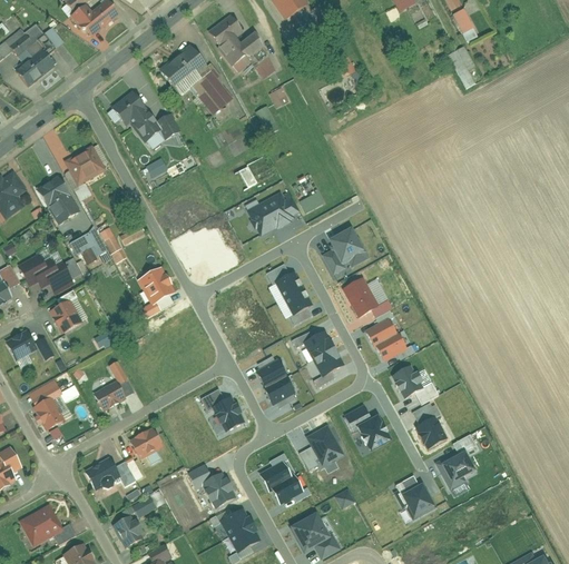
[(65,0),(71,10),(87,0),(65,0)]
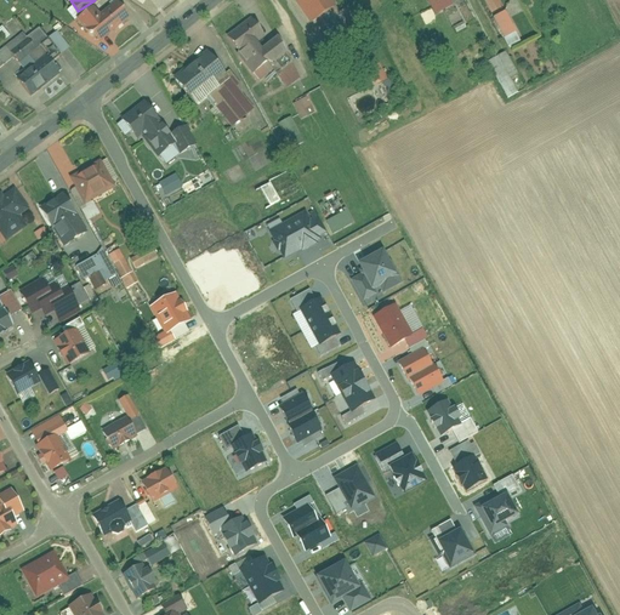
[(118,0),(94,18),(85,9),(73,18),(91,41),(128,13),(118,0)]
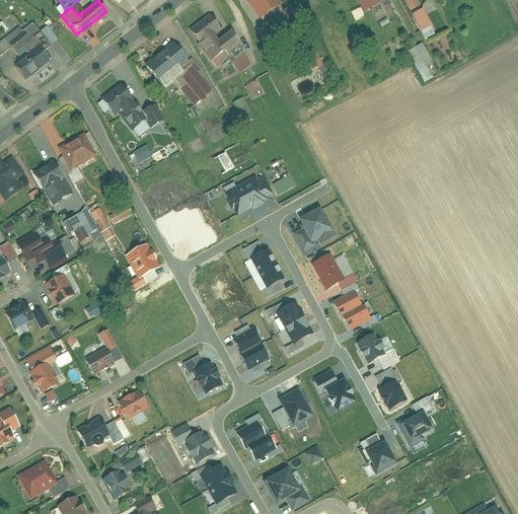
[(254,0),(265,15),(283,3),(281,0),(254,0)]
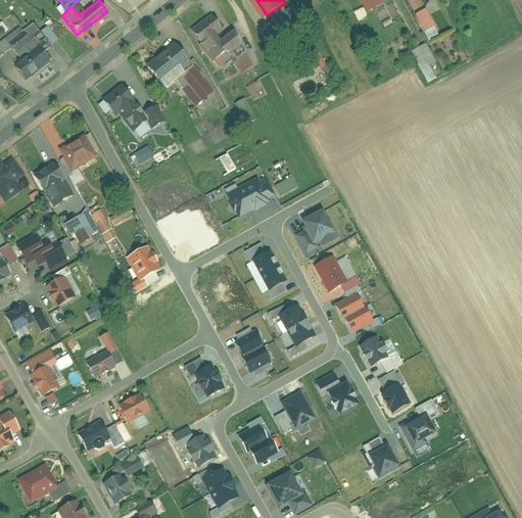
[(408,0),(412,9),(423,4),(421,0),(408,0)]
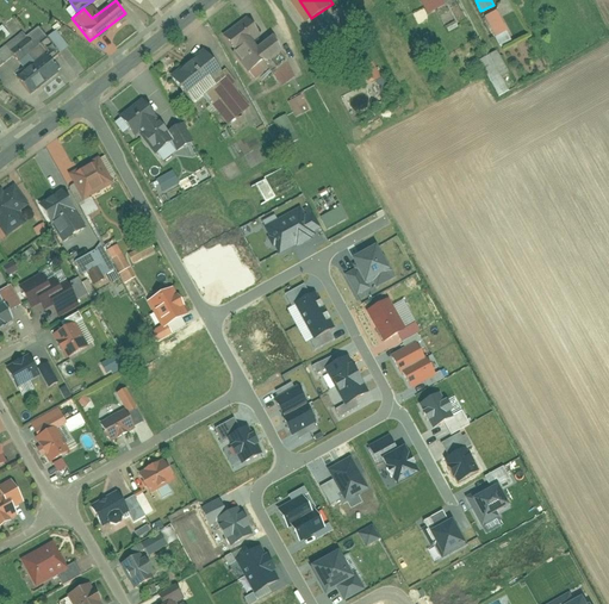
[(495,7),(483,13),(497,42),(509,36),(495,7)]
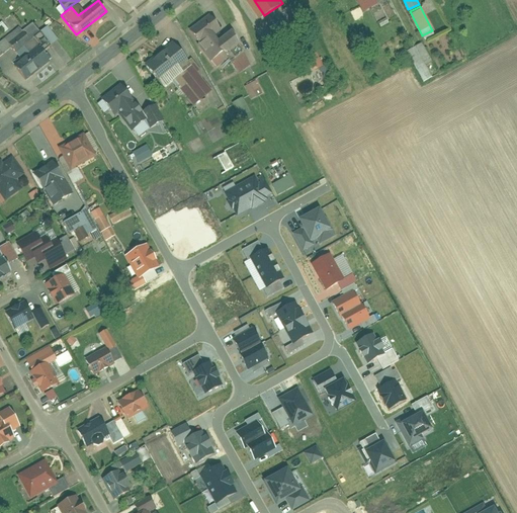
[(213,12),(191,27),(209,56),(224,47),(229,55),(243,46),(231,27),(219,35),(214,28),(221,24),(213,12)]
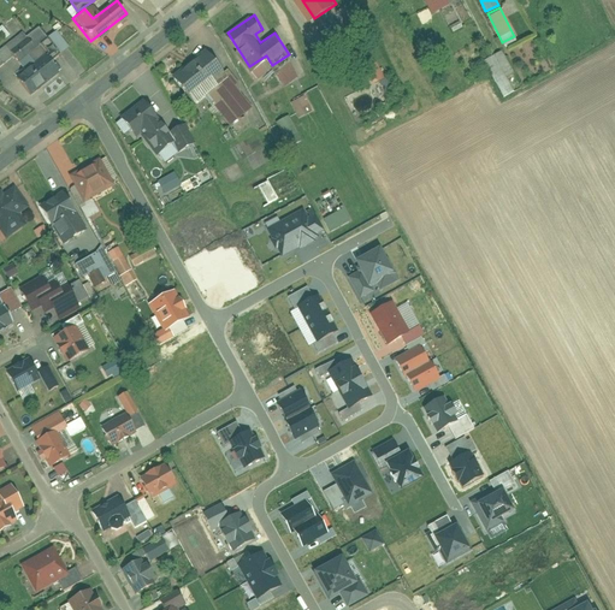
[(335,21),(324,25),(327,33),(338,27),(335,21)]
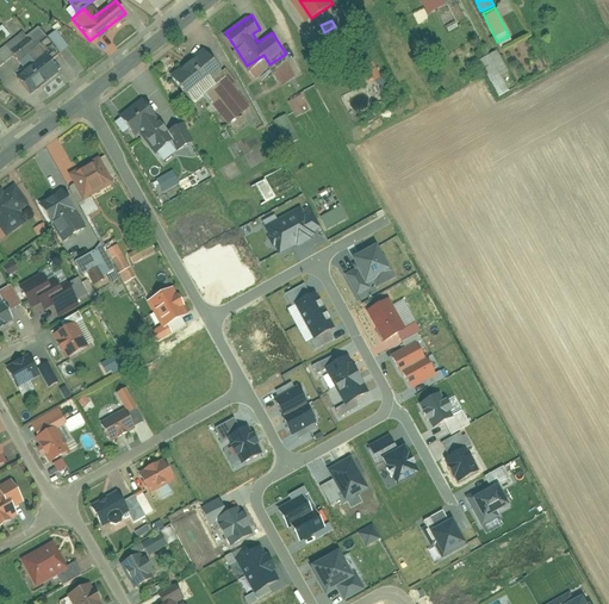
[(26,88),(57,66),(49,54),(58,47),(47,31),(33,41),(22,25),(0,41),(0,60),(12,51),(24,67),(16,73),(26,88)]
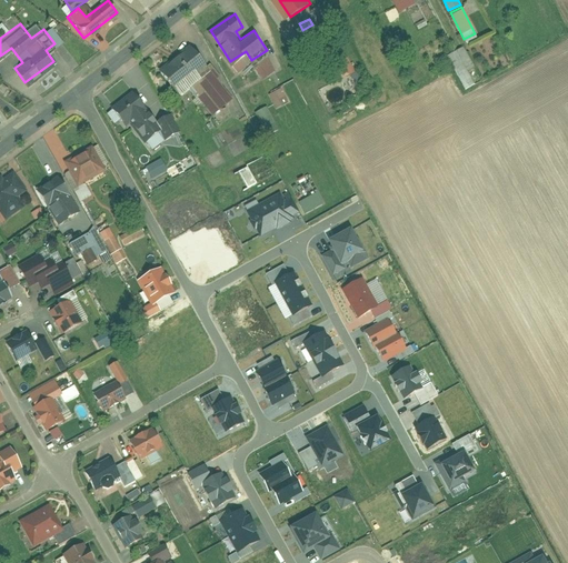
[(188,46),(163,66),(181,88),(193,78),(217,108),(232,96),(206,61),(202,63),(188,46)]
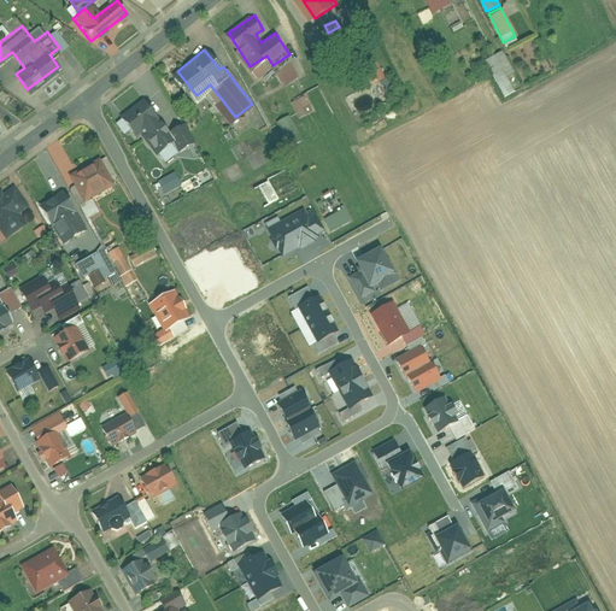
[(517,84),(499,51),(487,57),(505,90),(517,84)]
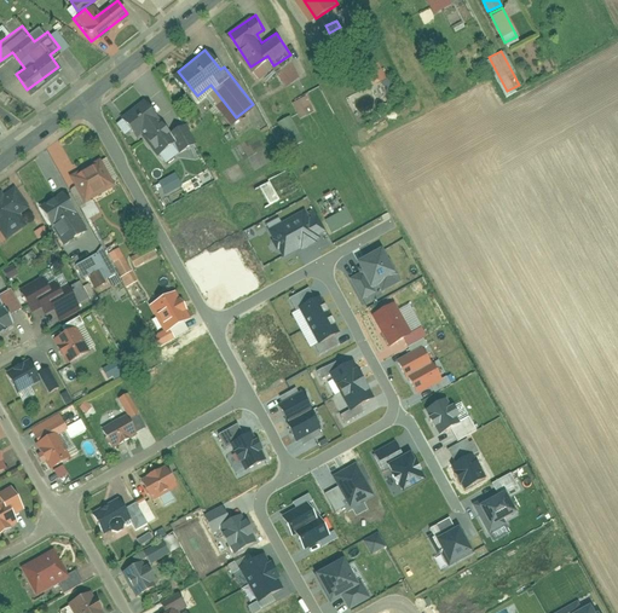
[(364,65),(371,84),(386,76),(379,59),(364,65)]
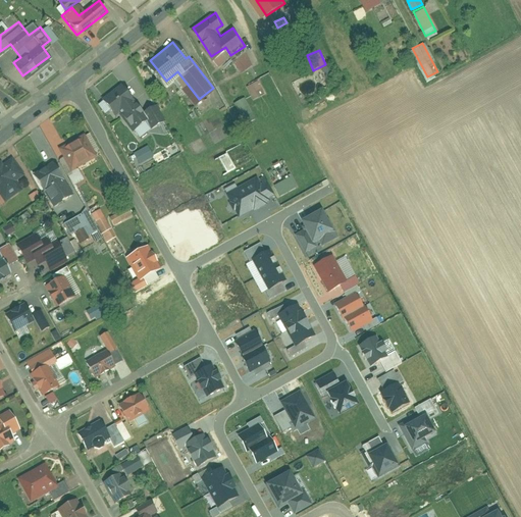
[(240,71),(252,63),(244,51),(231,60),(240,71)]
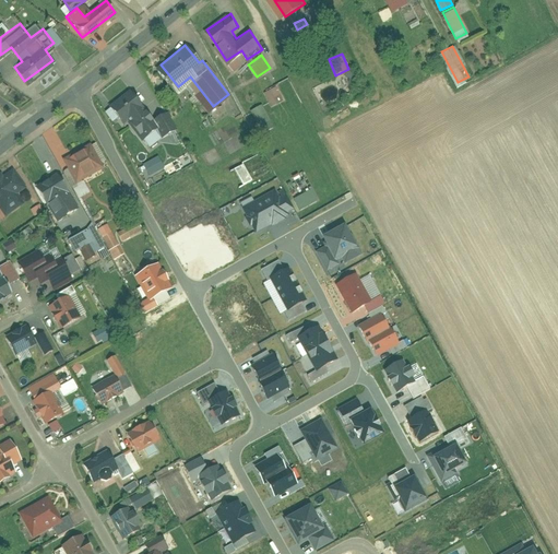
[(266,89),(274,104),(284,99),(276,84),(266,89)]
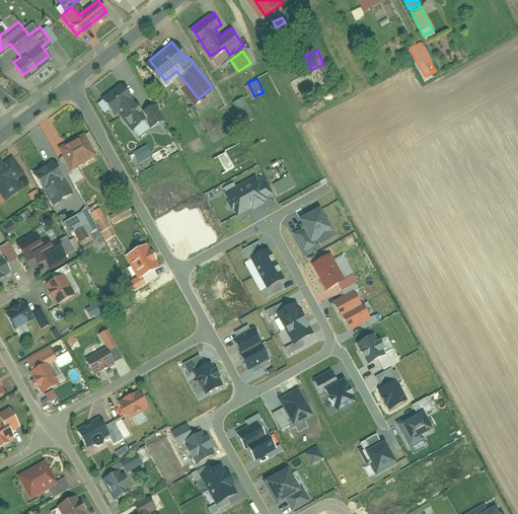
[(124,82),(106,95),(120,113),(145,92),(137,82),(129,89),(124,82)]
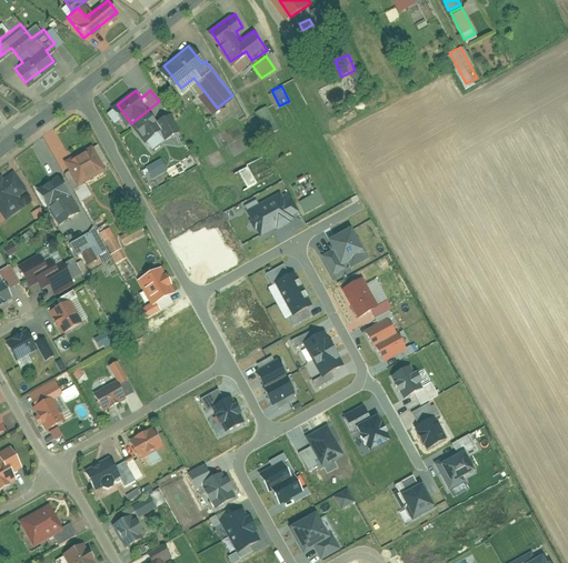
[(268,103),(257,110),(266,126),(276,120),(268,103)]
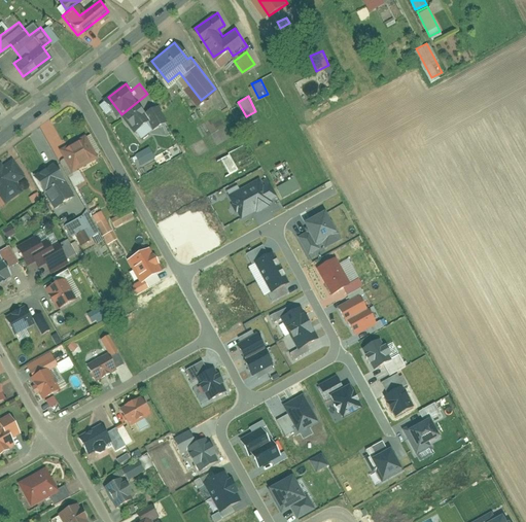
[(83,135),(59,149),(71,170),(96,155),(83,135)]
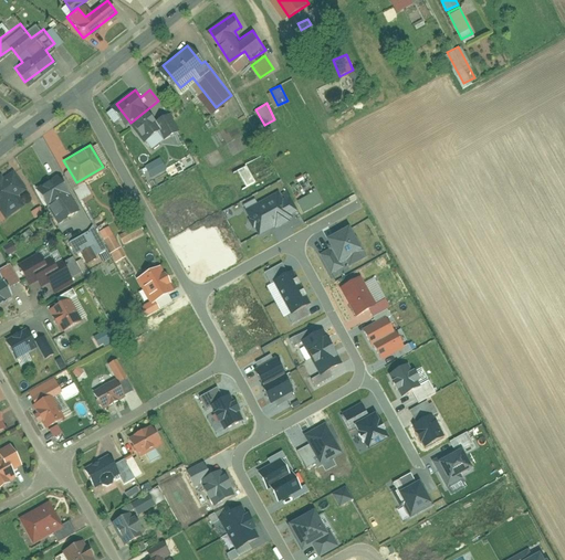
[(144,164),(149,176),(166,168),(160,156),(144,164)]
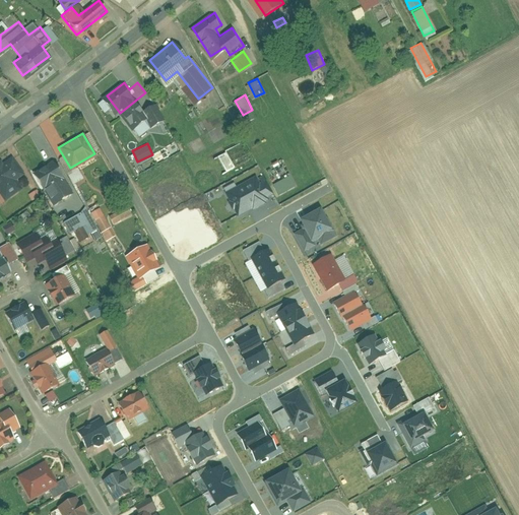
[(225,150),(216,155),(225,171),(234,166),(225,150)]
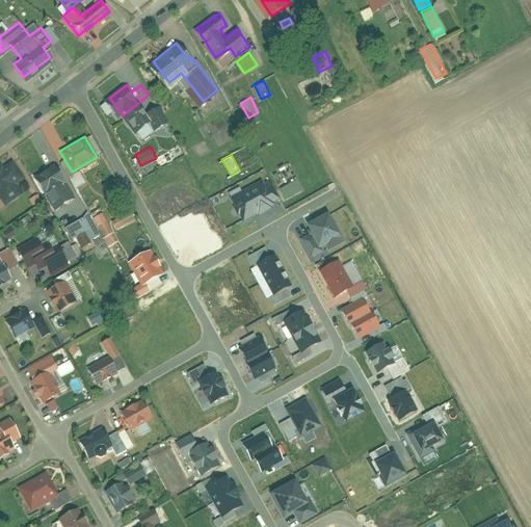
[(12,160),(0,168),(0,201),(3,205),(30,187),(12,160)]
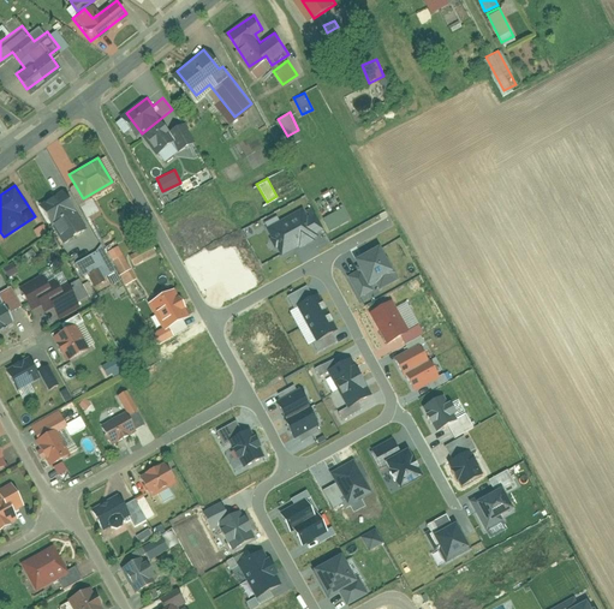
[(66,189),(39,204),(61,243),(79,232),(70,215),(78,210),(66,189)]
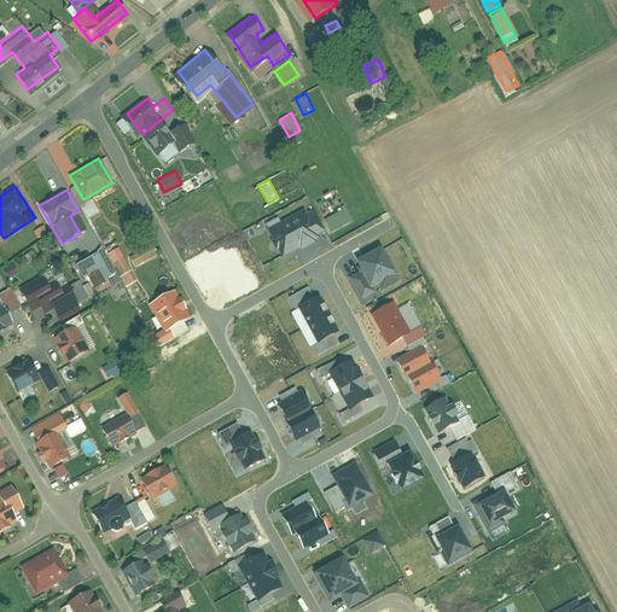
[(210,226),(198,203),(178,214),(191,237),(210,226)]
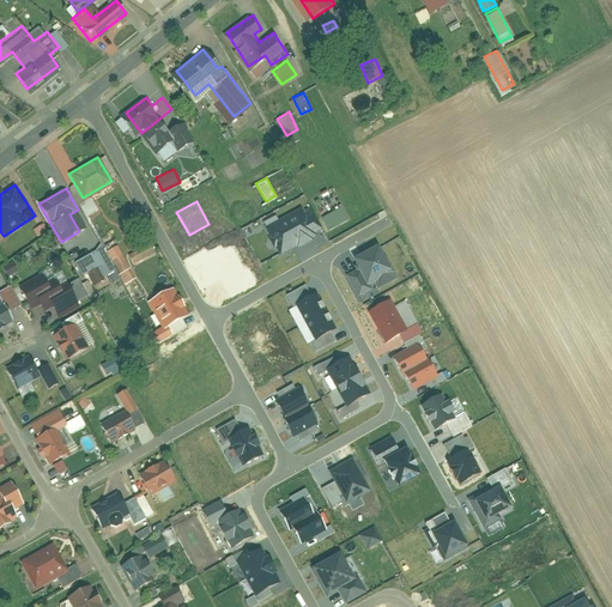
[(266,224),(282,254),(319,235),(302,204),(266,224)]
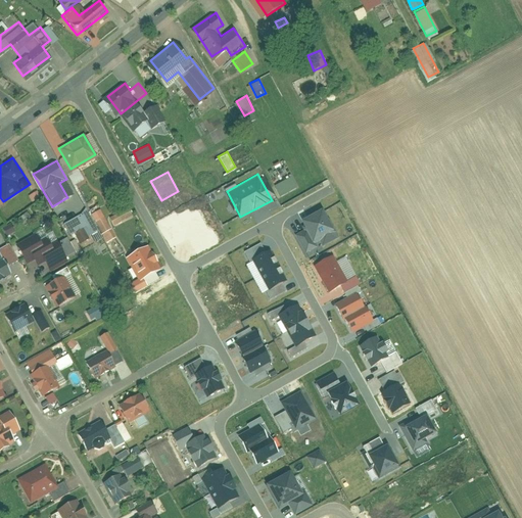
[(291,174),(275,183),(280,193),(297,185),(291,174)]
